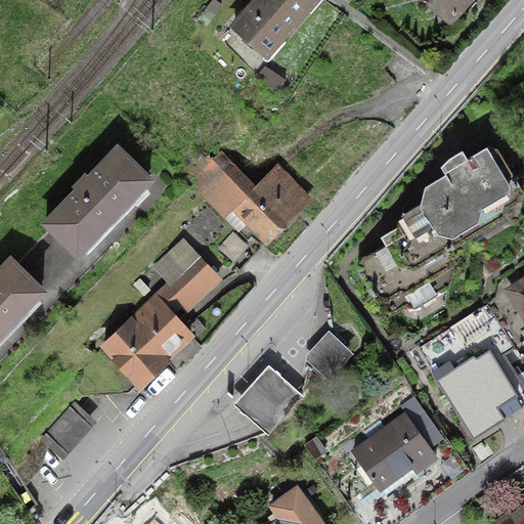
[(313,0),(256,0),(257,0),(234,26),(266,54),(313,0)]
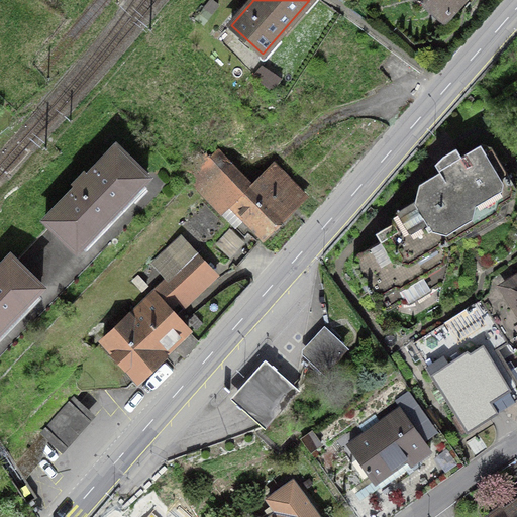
[(437,0),(451,12),(462,0),(437,0)]
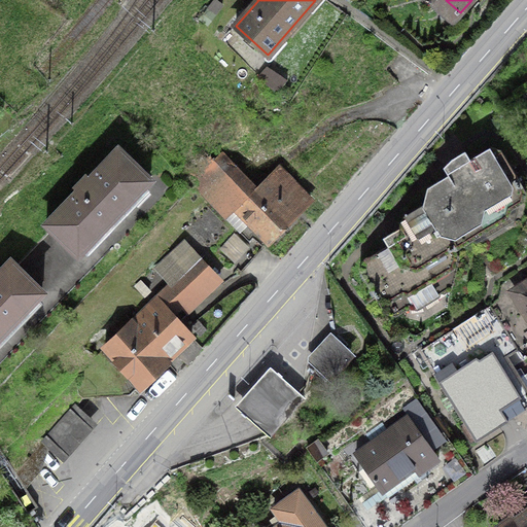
[(154,173),(118,140),(44,220),(53,229),(78,253),(154,173)]
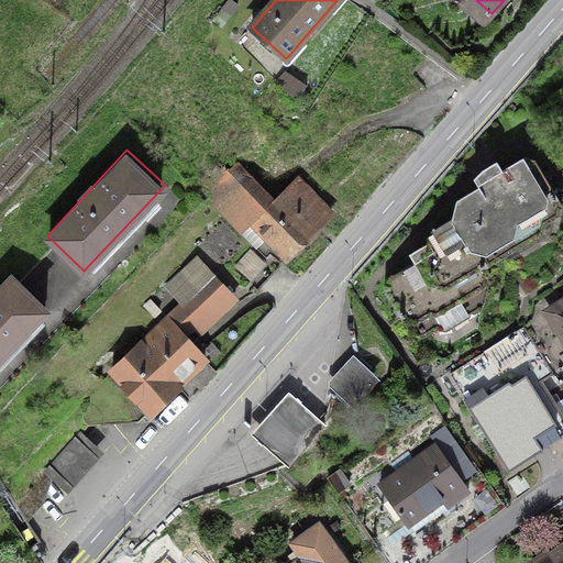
[(476,260),(487,262),(488,258),(560,216),(562,205),(534,159),(525,157),(503,170),(497,162),(483,169),(474,179),(479,187),(456,200),(452,219),(476,260)]
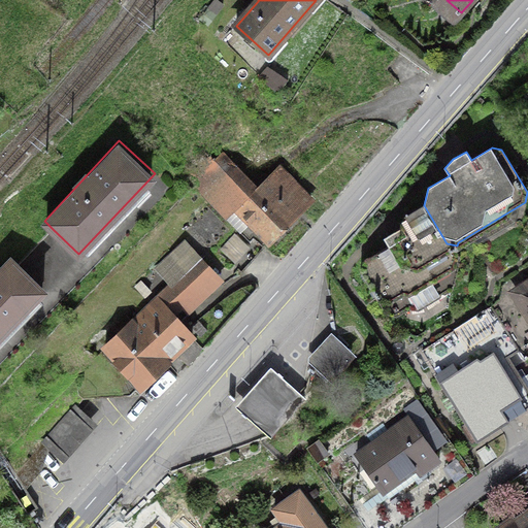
[(269,238),(306,198),(270,164),(255,180),(223,151),(189,187),(222,217),(232,204),(269,238)]
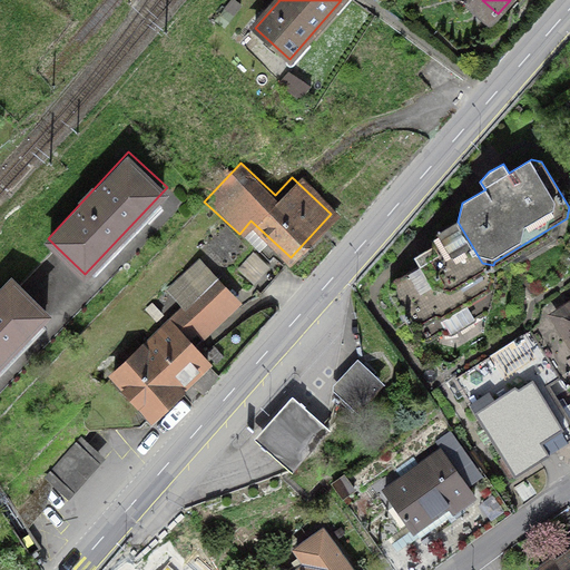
[(482,263),(458,222),(444,229),(442,226),(436,231),(438,234),(436,234),(433,245),(414,257),(420,266),(392,282),(390,293),(416,338),(429,342),(483,310),(493,265),(482,263)]
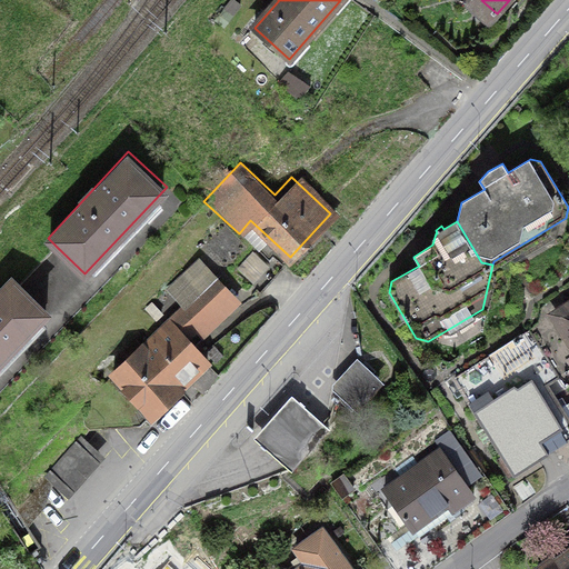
[(259,246),(237,272),(258,291),(281,265),(259,246)]
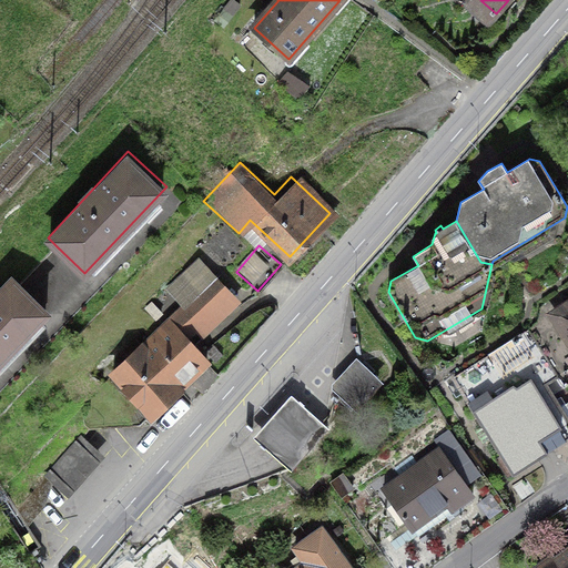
[(192,342),(236,297),(212,274),(174,312),(166,304),(107,365),(160,417),(213,362),(192,342)]
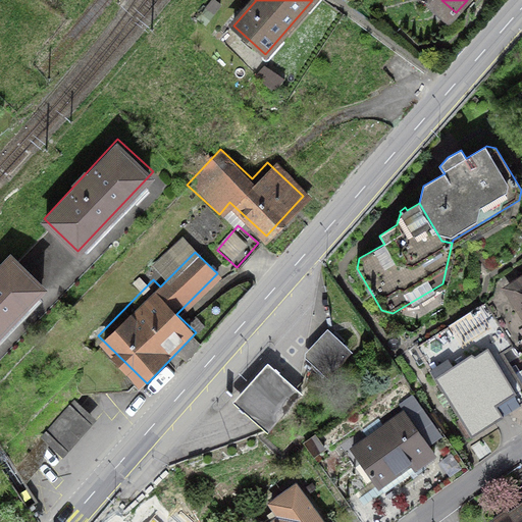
[(10,259),(0,270),(0,332),(42,290),(16,265),(10,259)]
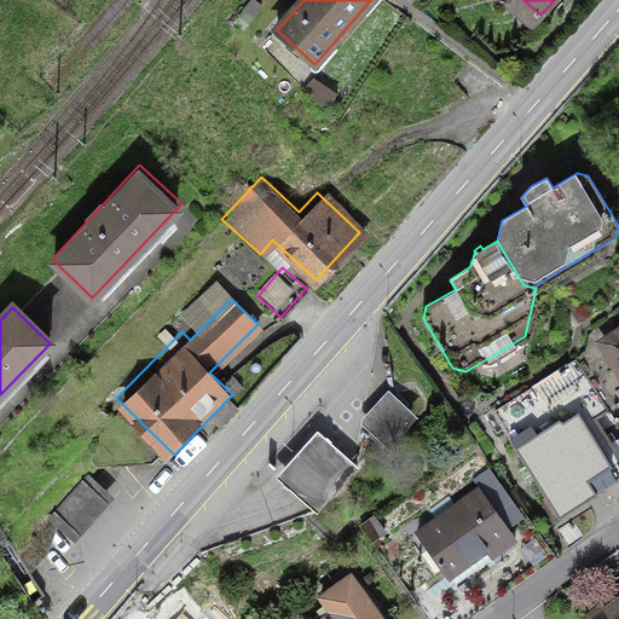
[(618,334),(606,343),(618,364),(618,334)]
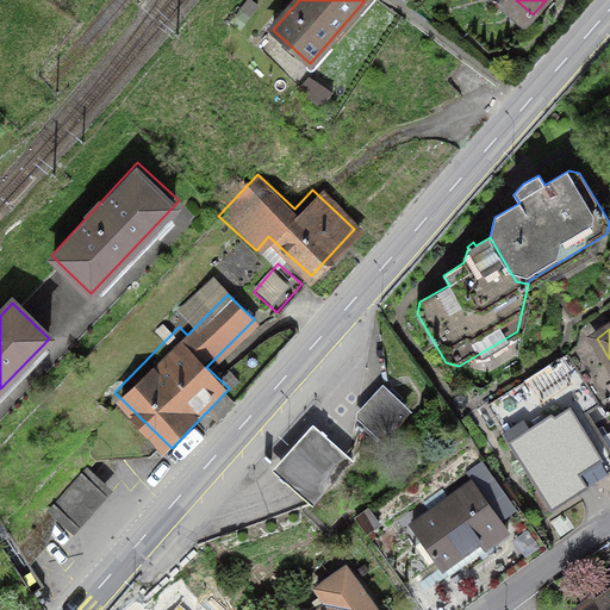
[(484,404),(552,510),(609,472),(609,448),(596,425),(605,418),(598,406),(601,405),(567,352),(484,404)]
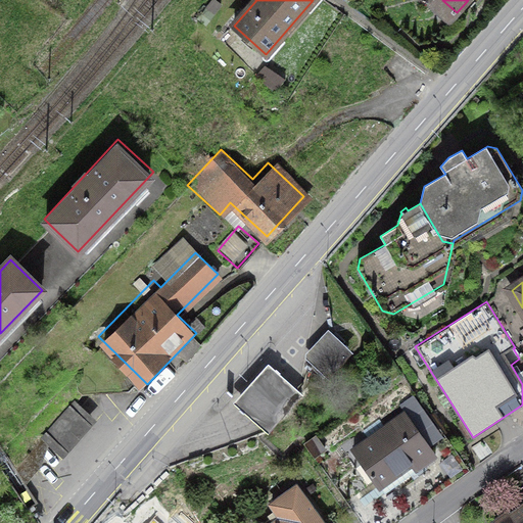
[(331,336),(310,359),(328,375),(348,352),(331,336)]
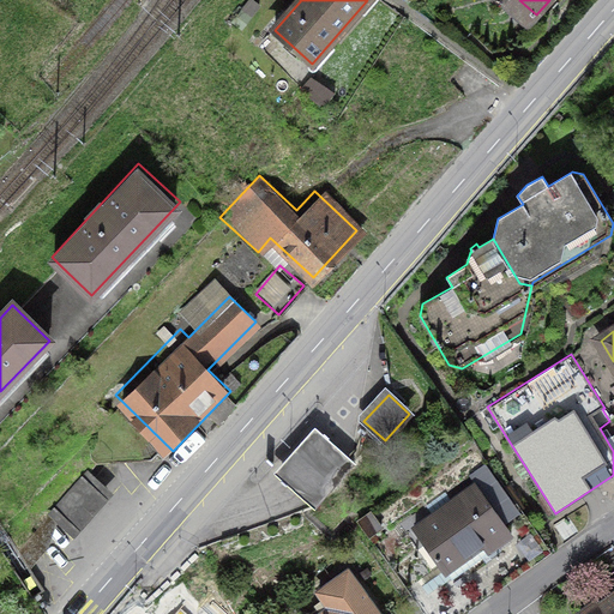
[(314,423),(275,469),(315,505),(356,459),(314,423)]
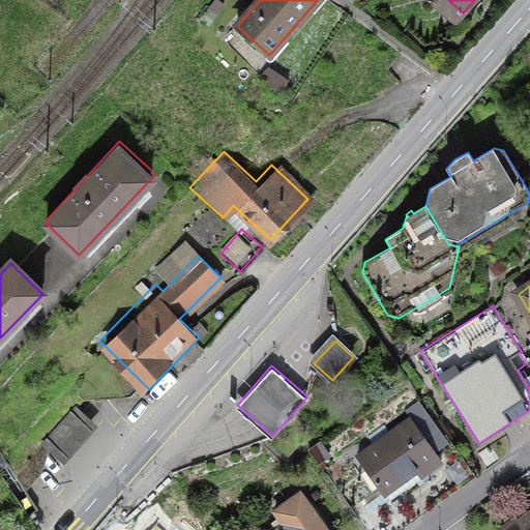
[(75,404),(39,443),(63,463),(100,424),(75,404)]
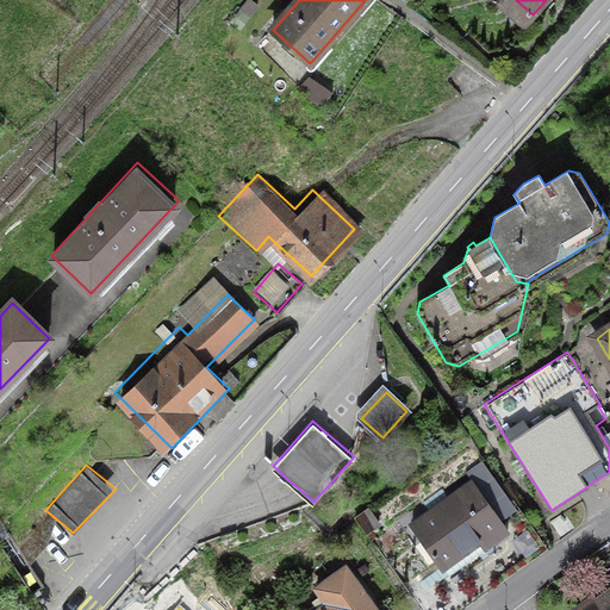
[(473,484),(412,527),(441,566),(478,540),(484,548),(508,531),(473,484)]
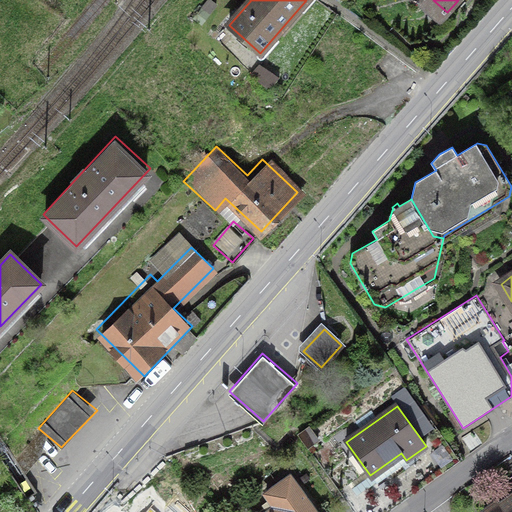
[(276,507),(268,511),(314,511),(290,477),(266,494),(276,507)]
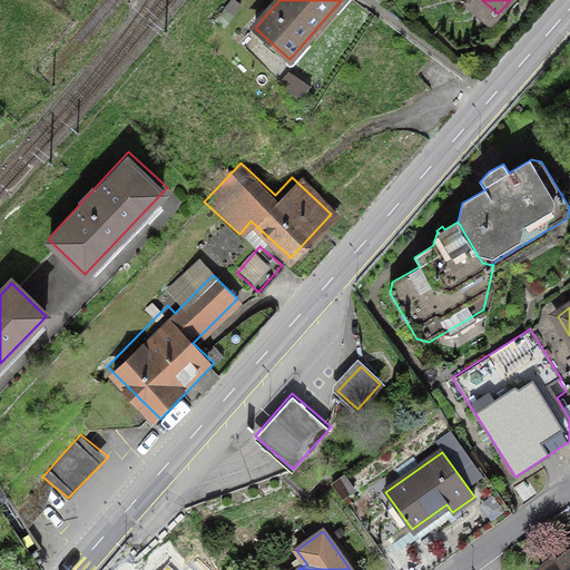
[(569,569),(569,548),(539,569),(569,569)]
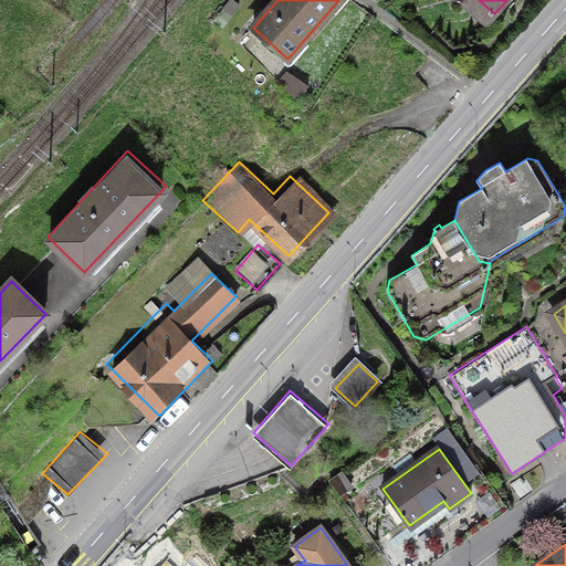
[(185,565),(173,554),(161,565),(185,565)]
